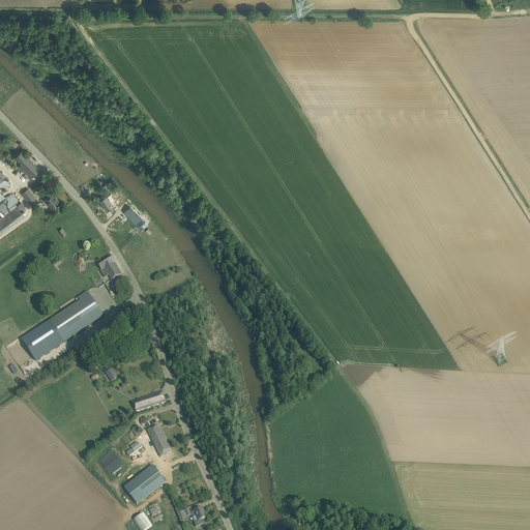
[(23,151),(16,157),(22,164),(19,167),(30,179),(40,170),(23,151)]
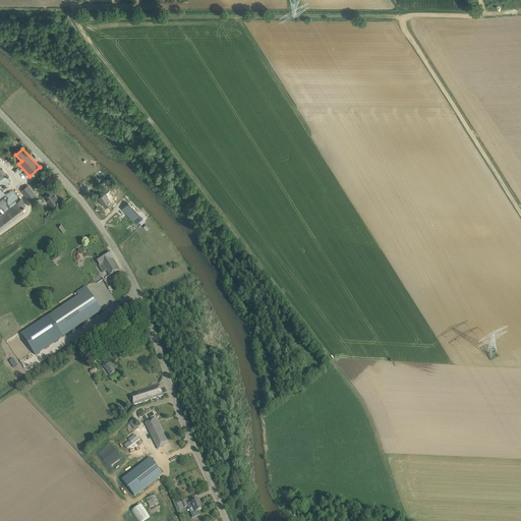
[(0,197),(5,194),(1,188),(10,181),(0,167),(0,197)]
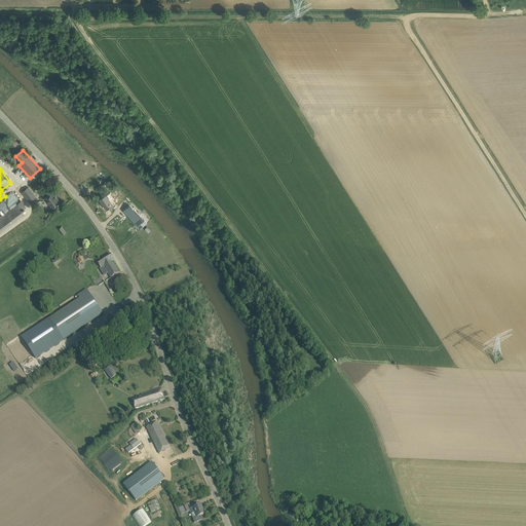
[(22,192),(31,204),(32,204),(38,199),(28,187),(22,192)]
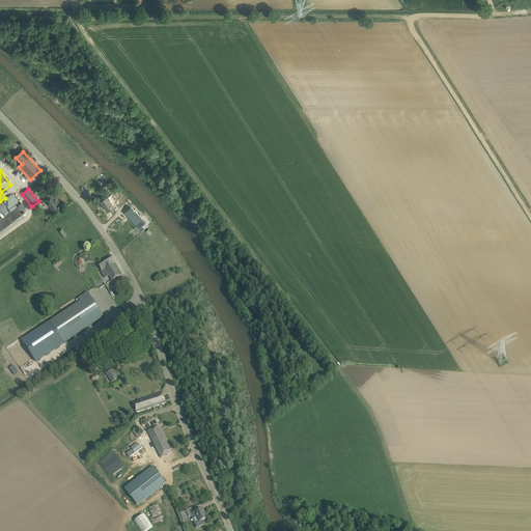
[(53,193),(45,199),(47,202),(48,201),(54,208),(61,203),(53,193)]
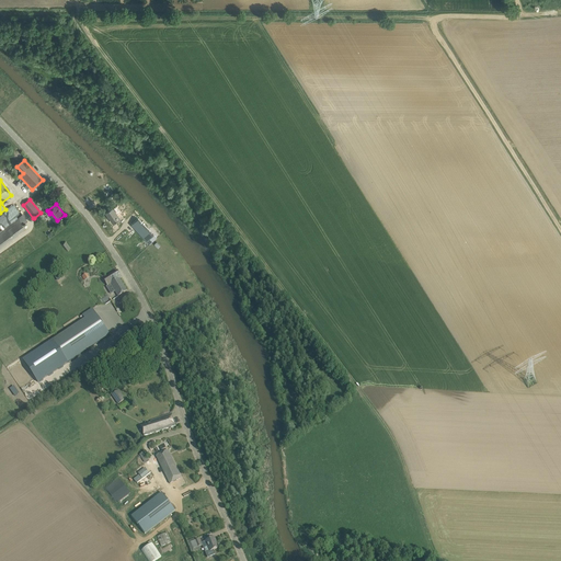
[(106,213),(114,224),(121,218),(113,208),(106,213)]
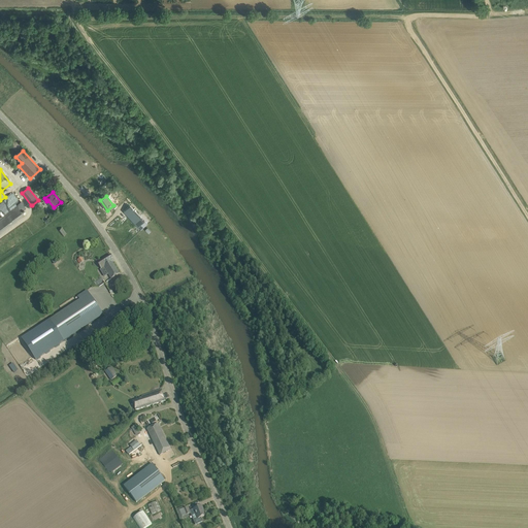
[(17,205),(18,206),(0,220),(0,231),(24,215),(22,211),(27,208),(22,202),(17,205)]
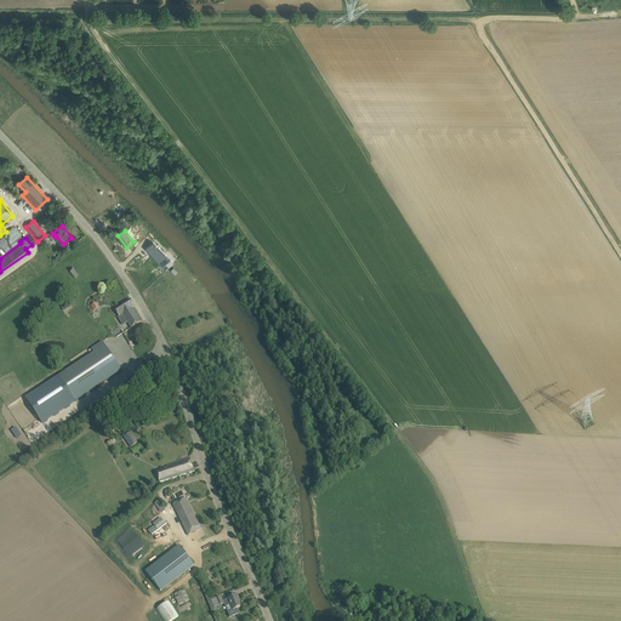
[(153,241),(146,249),(149,251),(163,266),(170,260),(153,241)]
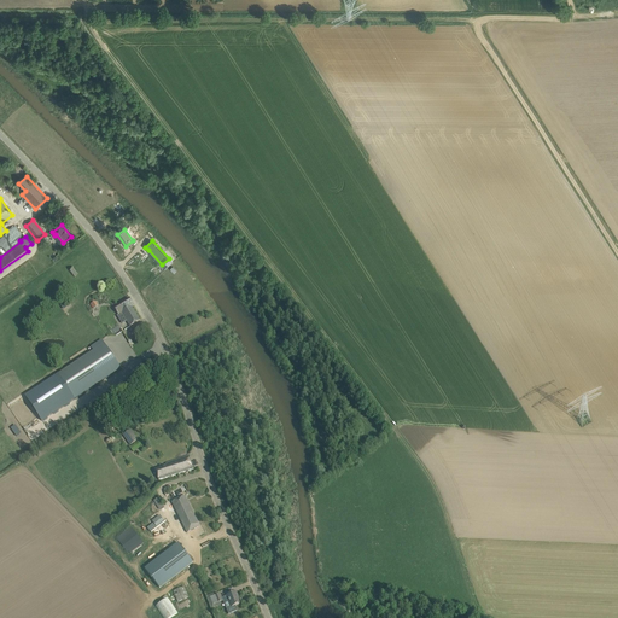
[(122,313),(130,326),(140,320),(132,307),(134,305),(129,298),(115,308),(120,315),(122,313)]
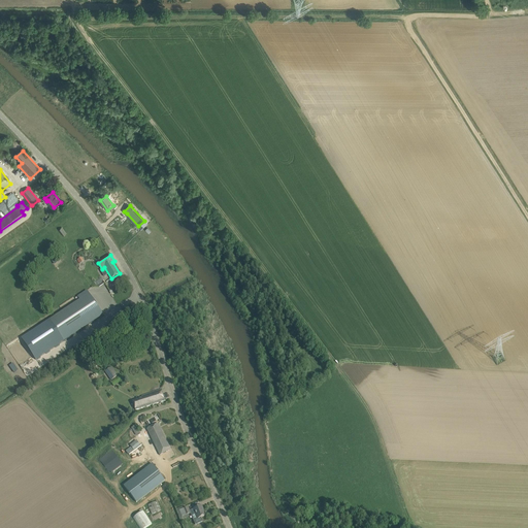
[(61,260),(58,257),(52,261),(55,265),(61,260)]
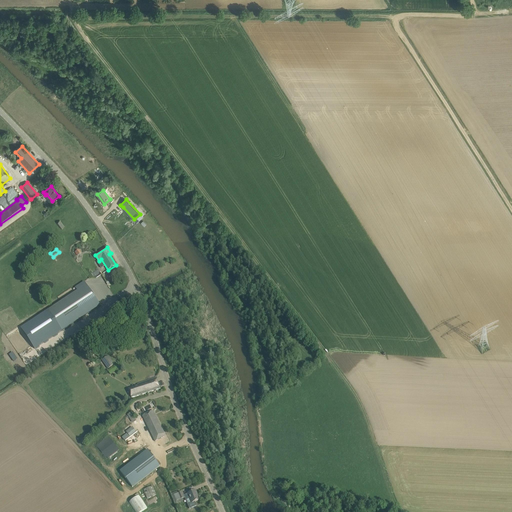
[(28,324),(23,327),(30,337),(37,347),(62,331),(67,328),(100,306),(86,285),(77,291),(52,308),(48,310),(37,317),(28,324)]
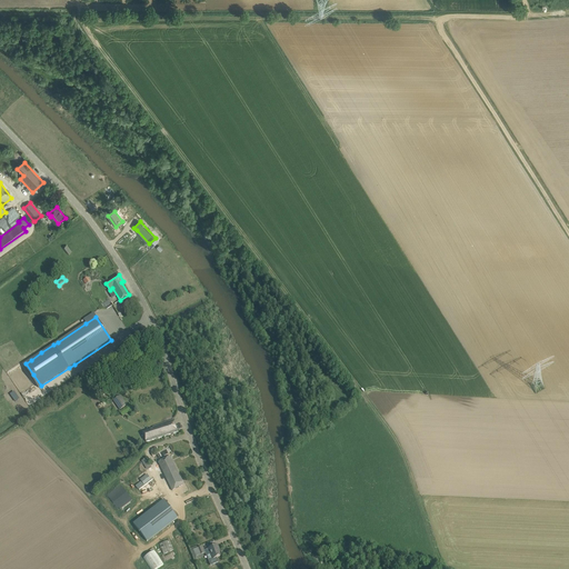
[(121,396),(113,401),(120,410),(127,405),(121,396)]
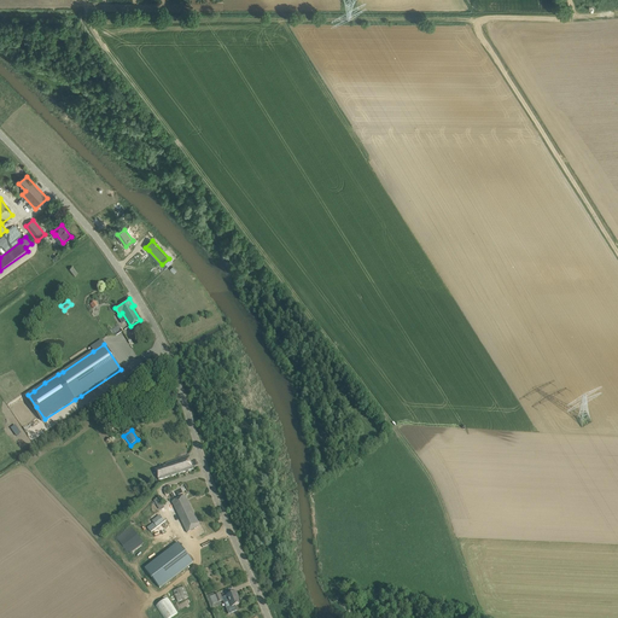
[(141,439),(130,447),(134,452),(145,444),(141,439)]
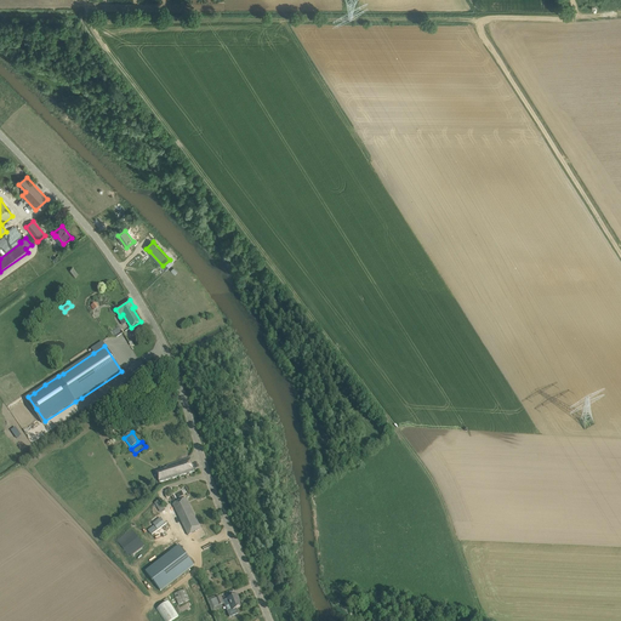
[(189,459),(184,460),(166,466),(167,468),(157,472),(159,483),(194,472),(189,459)]
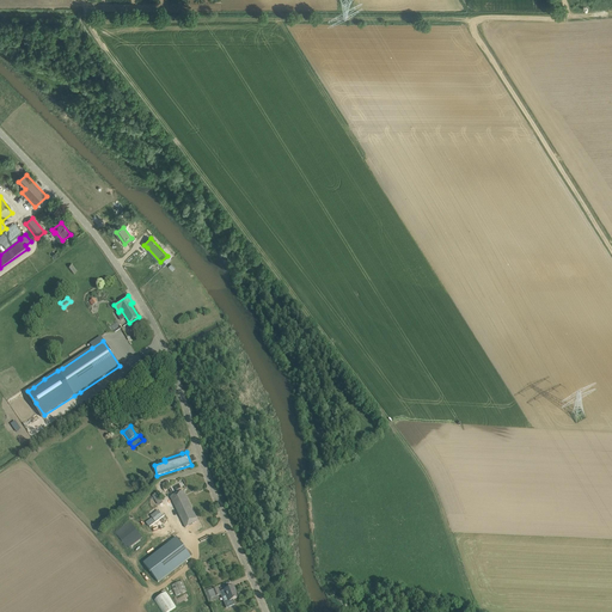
[(183,491),(170,497),(179,518),(181,516),(183,520),(181,521),(184,528),(188,527),(199,522),(183,491)]
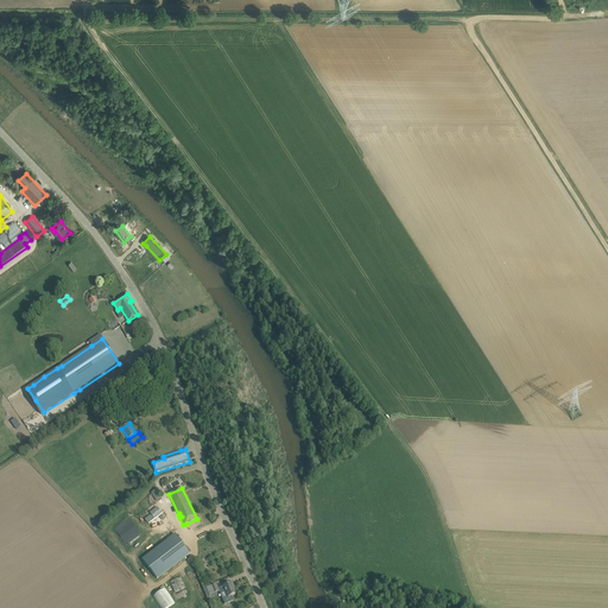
[(158,501),(162,499),(156,491),(152,493),(158,501)]
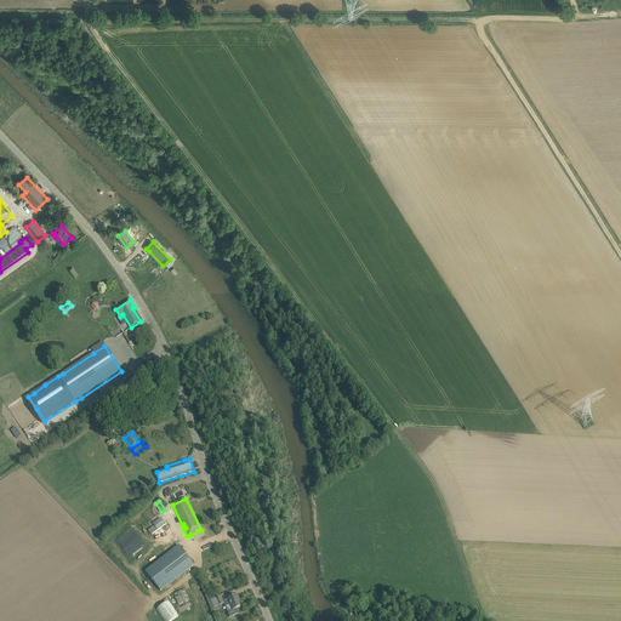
[(148,530),(155,540),(134,557),(134,560),(153,562),(165,552),(181,541),(167,523),(164,523),(160,517),(153,523),(153,527),(148,530)]
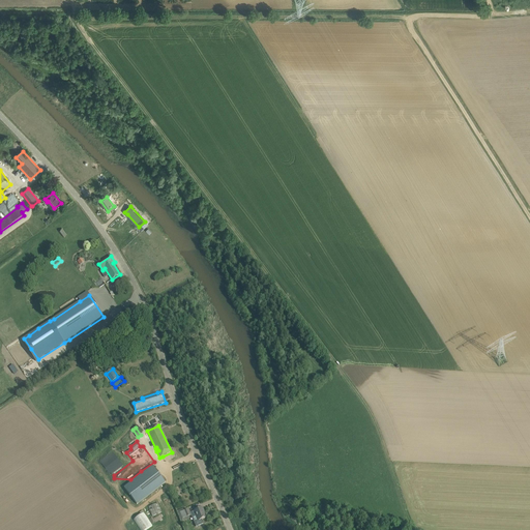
[(112,450),(99,462),(111,476),(123,466),(112,450)]
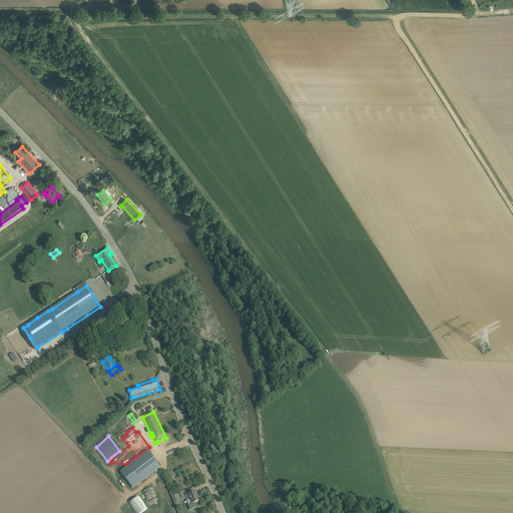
[(160,467),(148,451),(120,472),(132,488),(160,467)]
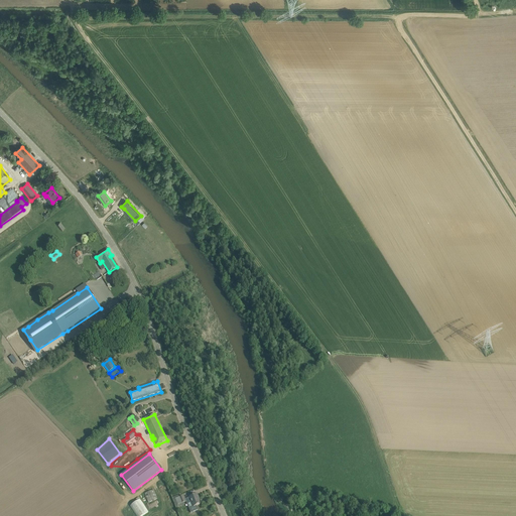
[(148,502),(157,499),(153,490),(145,494),(148,502)]
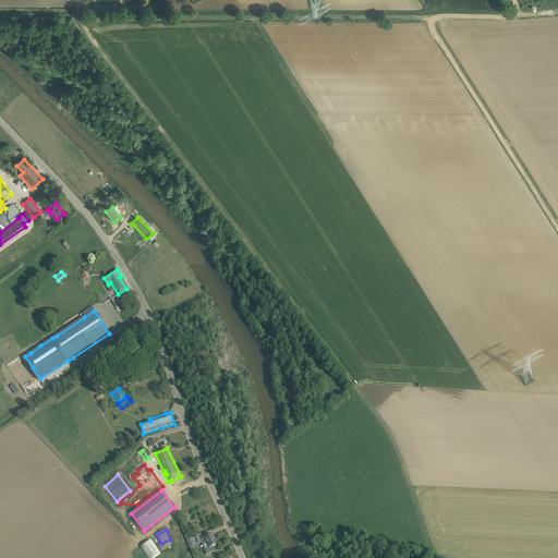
[(215,538),(214,534),(204,538),(208,548),(205,550),(206,555),(215,552),(213,547),(217,545),(214,538),(215,538)]
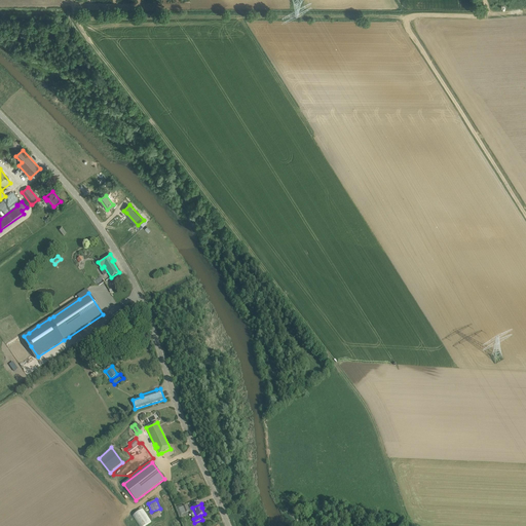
[(187,505),(184,506),(184,504),(176,509),(181,519),(188,515),(187,513),(190,512),(187,505)]
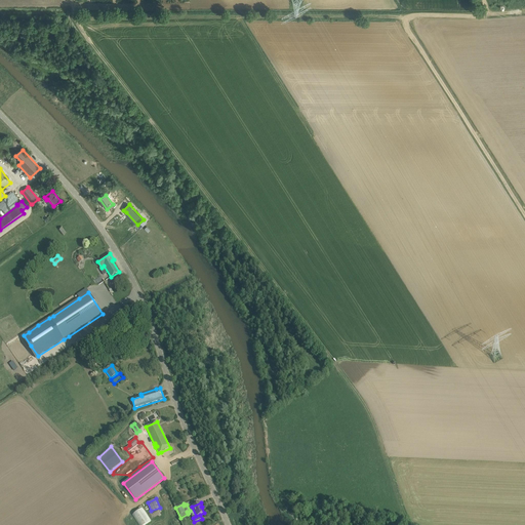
[(146,524),(151,522),(142,509),(132,516),(138,524),(146,524)]
